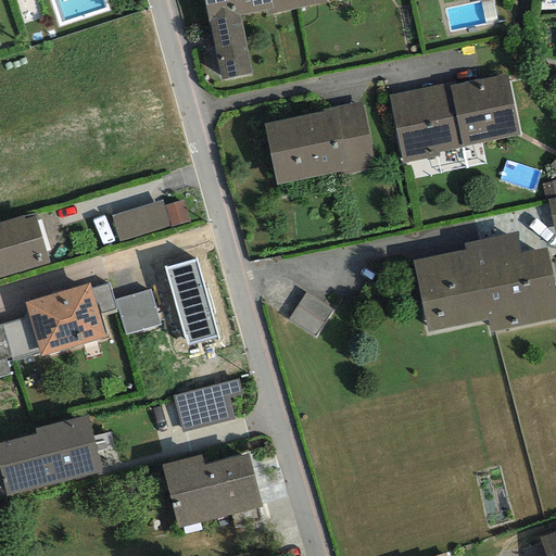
[(266,10),(273,9),(270,0),(202,0),(207,23),(239,16),(266,10)]
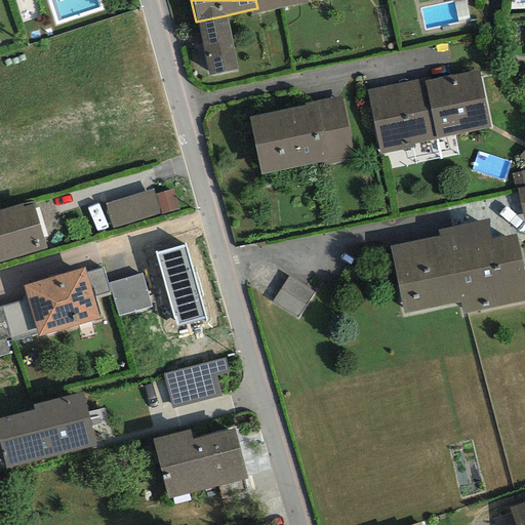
[(277,0),(255,0),(257,8),(251,9),(252,14),(279,8),(277,0)]
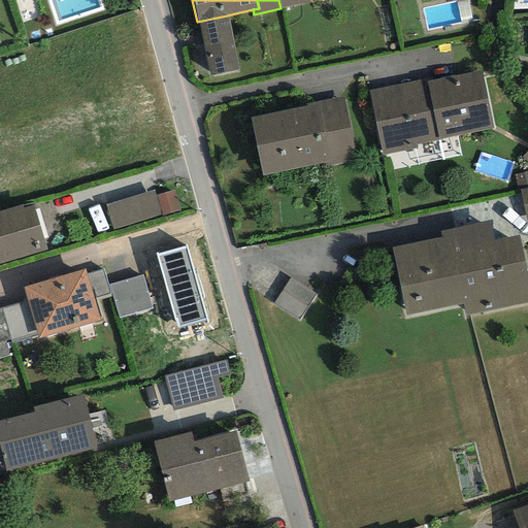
[(278,0),(281,8),(308,3),(307,0),(278,0)]
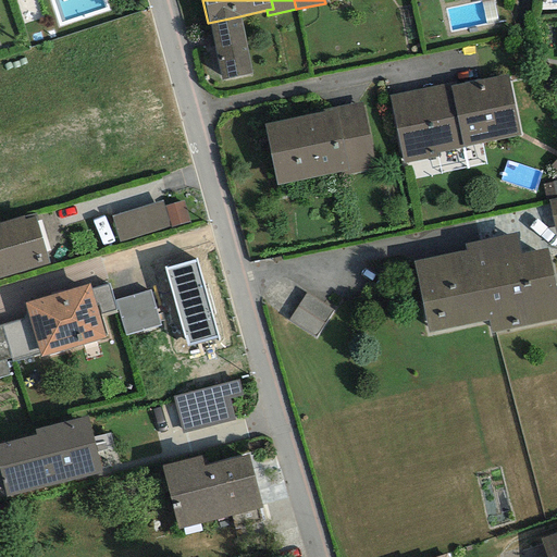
[(251,74),(239,16),(208,23),(221,81),(251,74)]
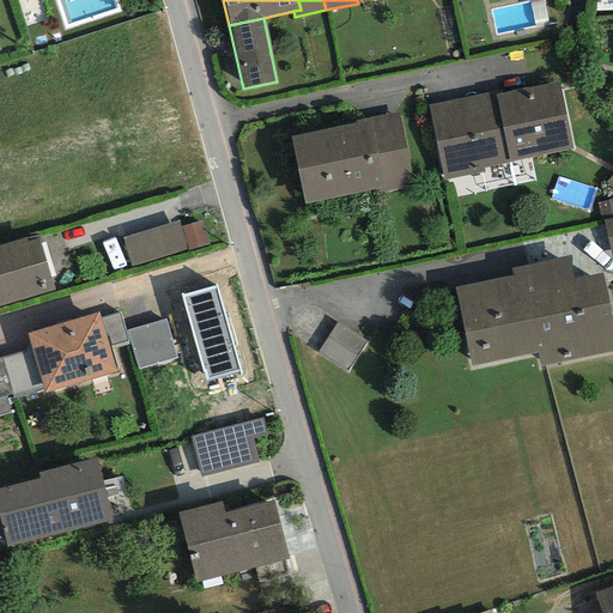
[(495,91),(428,105),(443,181),(484,173),(483,168),(572,150),(558,82),(496,93),(495,91)]
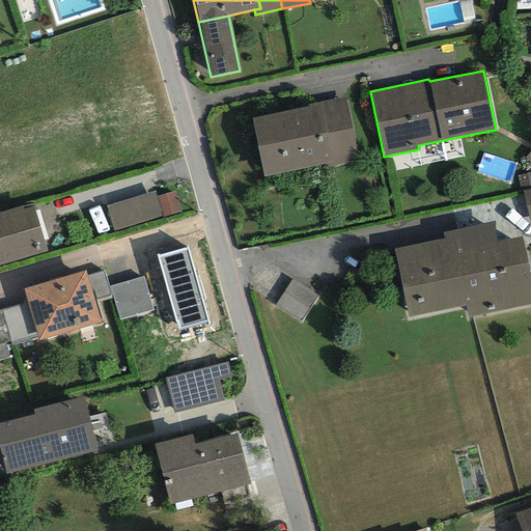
[(308,107),(251,118),(263,177),(328,164),(328,167),(358,161),(344,96),(307,105),(308,107)]
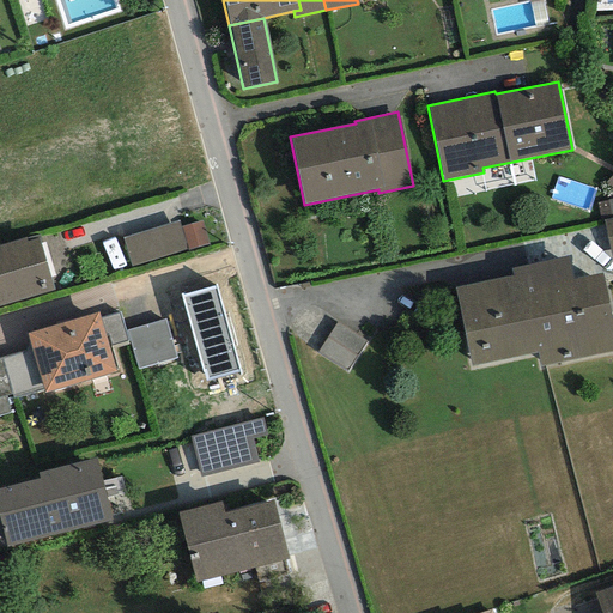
[(612,199),(596,204),(600,222),(604,220),(612,218),(612,199)]
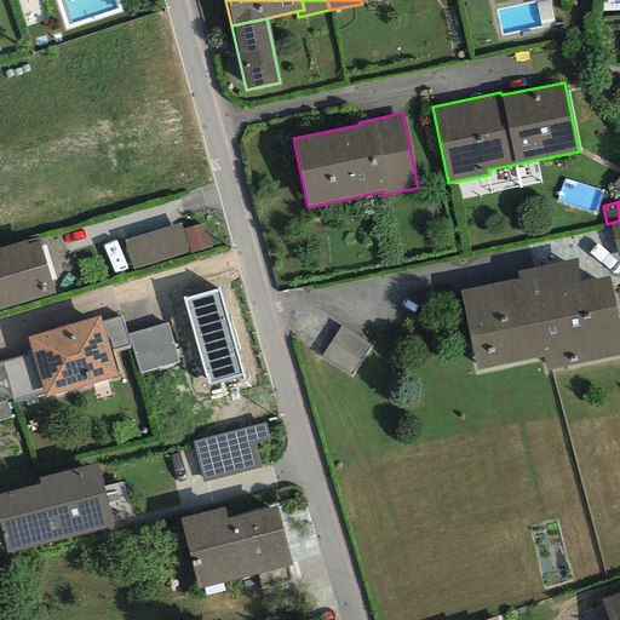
[(179,223),(122,241),(132,273),(189,256),(182,230),(179,223)]
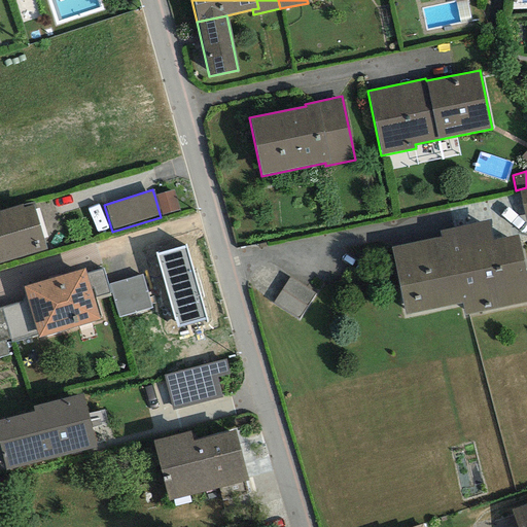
[(173,189),(154,196),(161,217),(179,211),(173,189)]
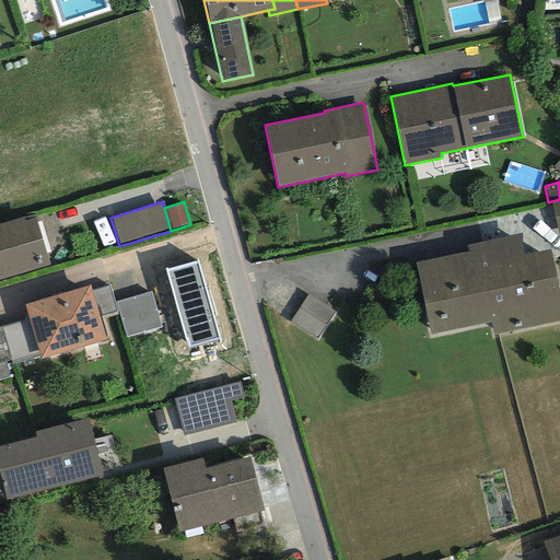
[(23,218),(0,223),(0,282),(50,268),(35,219),(24,222),(23,218)]
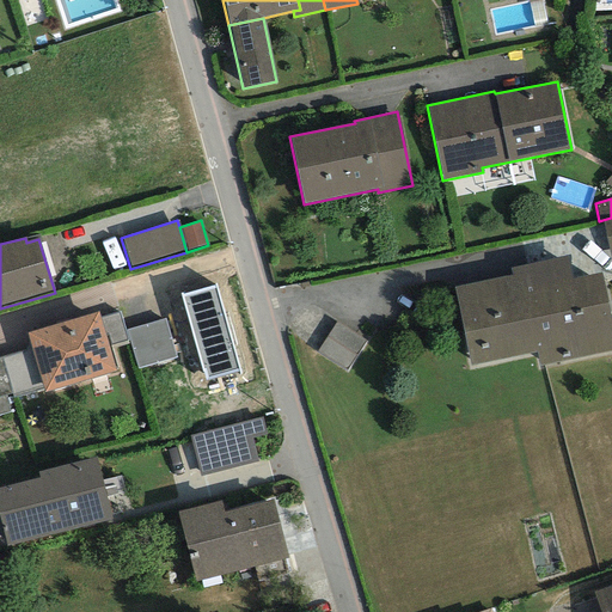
[(518,267),(534,352),(538,367),(611,352),(611,325),(601,273),(574,279),(569,257),(518,267)]
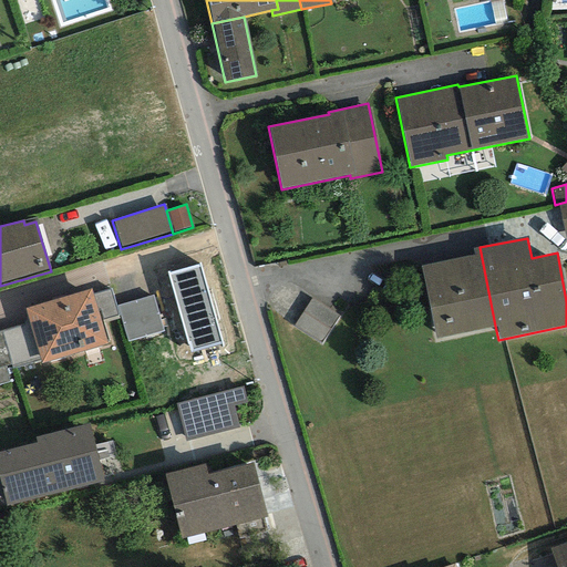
[(434,338),(495,326),(480,247),(473,248),(474,255),(420,266),(434,338)]
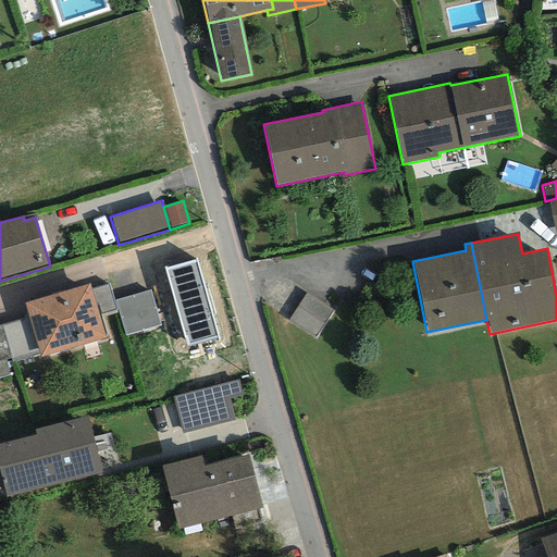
[(164,269),(187,346),(218,337),(196,260),(164,269)]
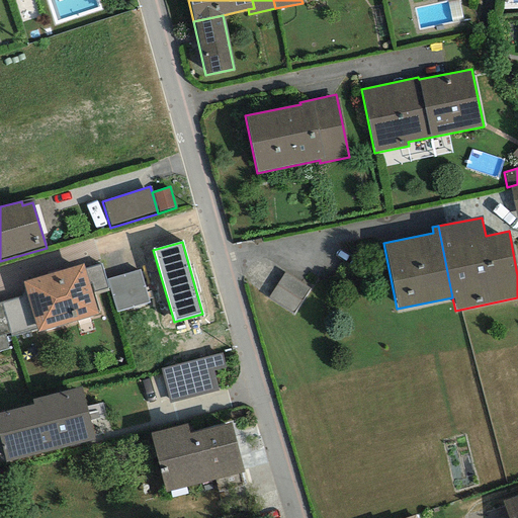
[(83,263),(22,281),(26,295),(36,329),(37,333),(98,315),(91,293),(84,269),(83,263)]
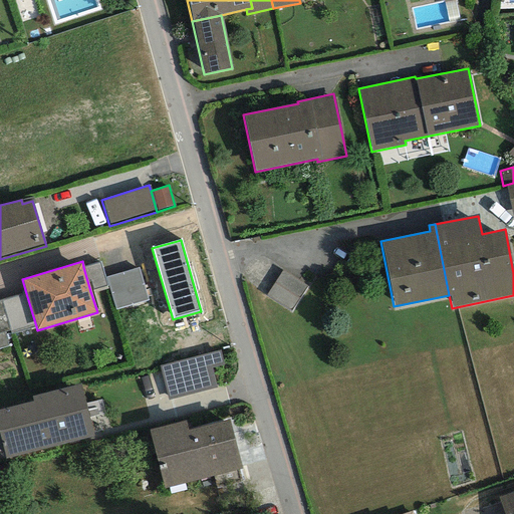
[(100,262),(83,267),(90,291),(107,286),(100,262)]
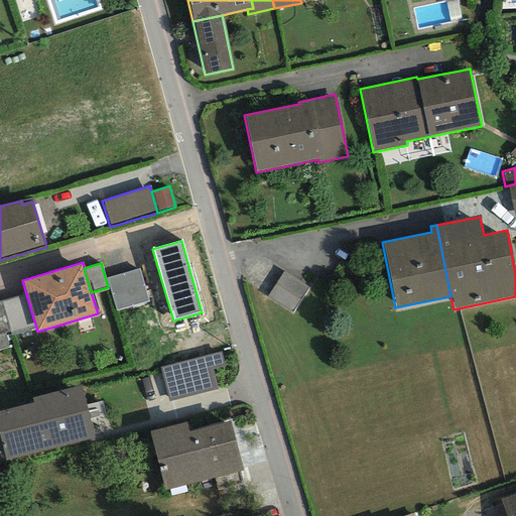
[(138,269),(106,278),(116,310),(148,301),(138,269)]
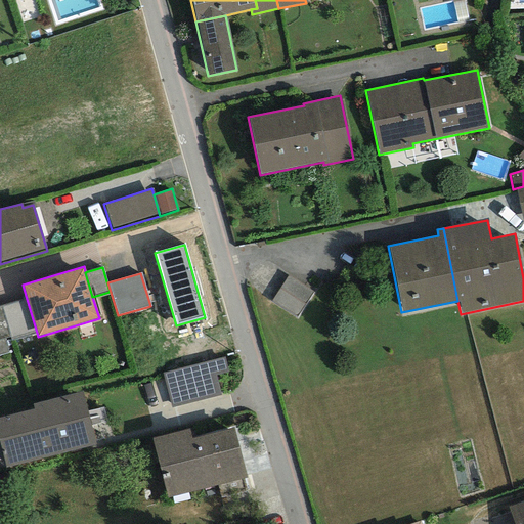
[(289,275),(269,304),(295,321),(313,293),(289,275)]
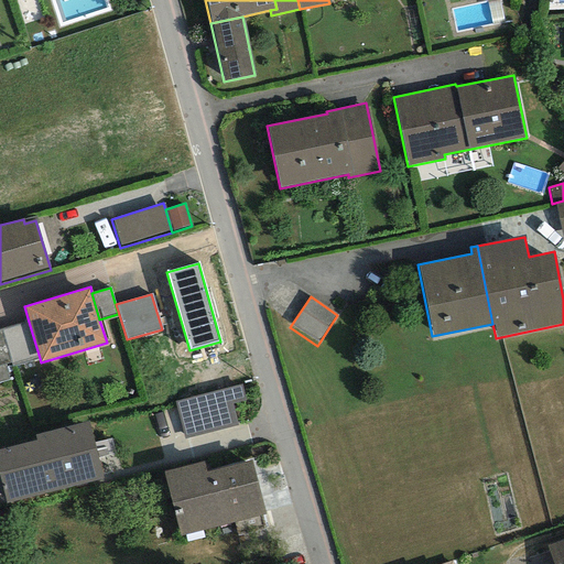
[(29,322),(1,329),(11,362),(12,367),(40,358),(29,322)]
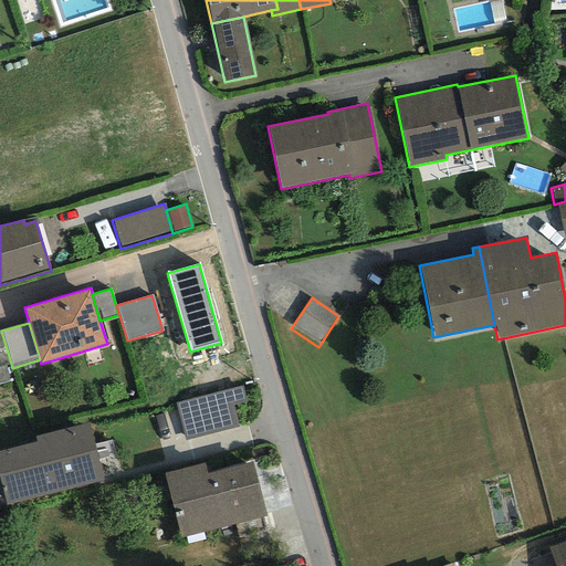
[(11,364),(1,331),(0,331),(0,383),(9,380),(4,366),(11,364)]
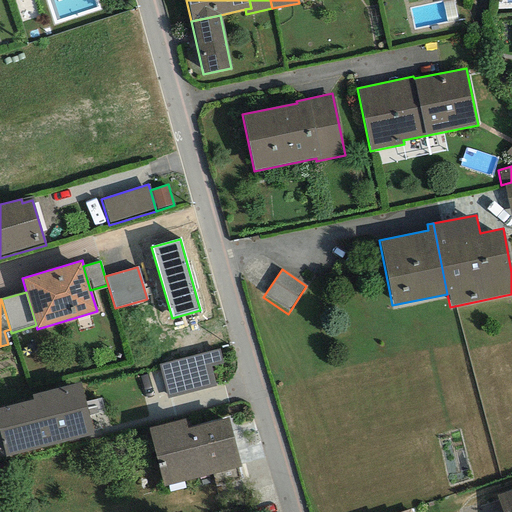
[(219,349),(158,365),(167,399),(216,386),(211,366),(223,363),(219,349)]
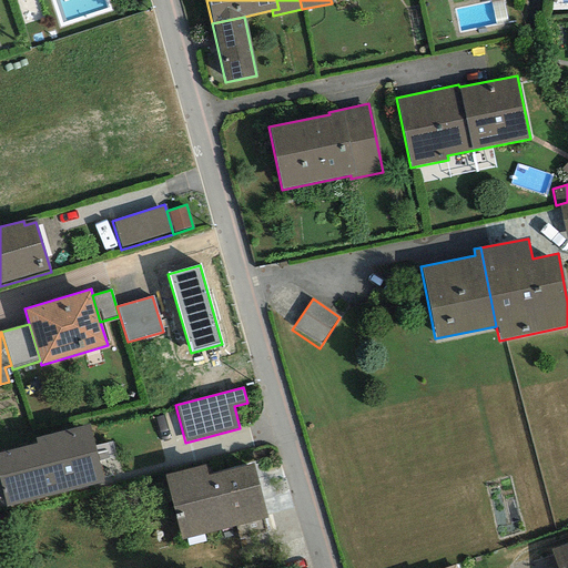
[(0,452),(0,485),(6,507),(103,482),(89,424),(34,438),(37,444),(0,452)]
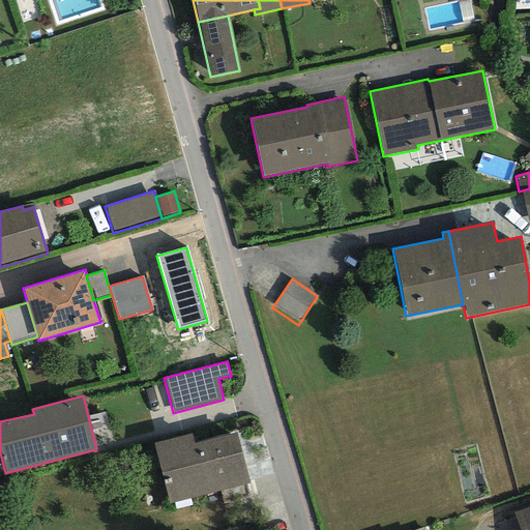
[(153,443),(169,504),(249,482),(236,433),(194,444),(190,434),(153,443)]
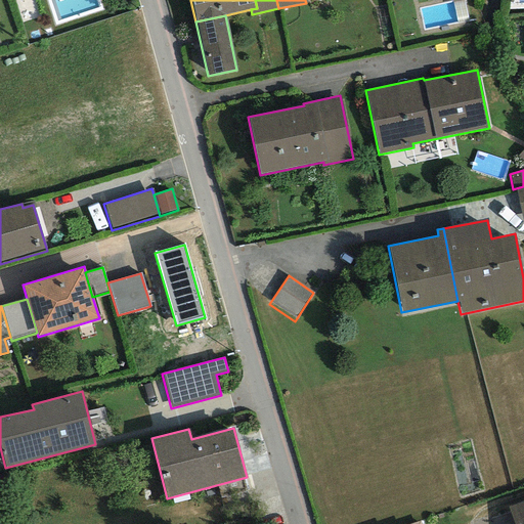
[(523,523),(523,501),(508,508),(513,523),(523,523)]
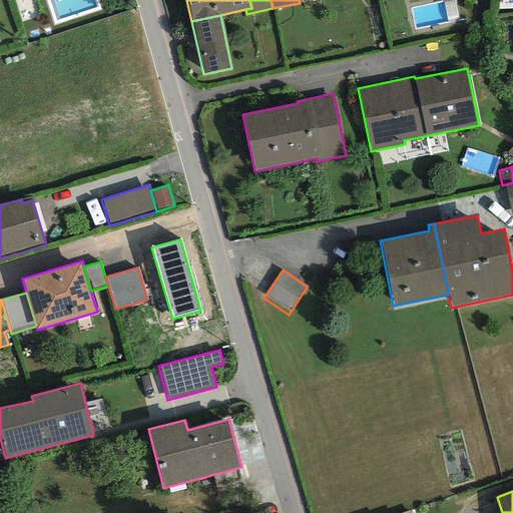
All buildings are outlined.
